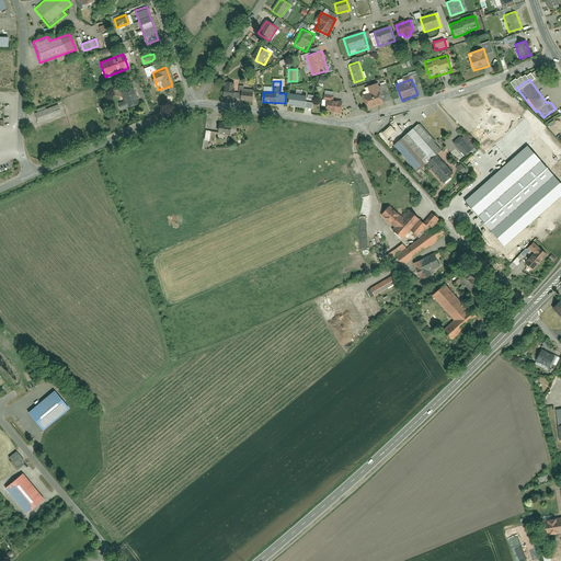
[(378,81),(361,88),(367,109),(385,103),(378,81)]
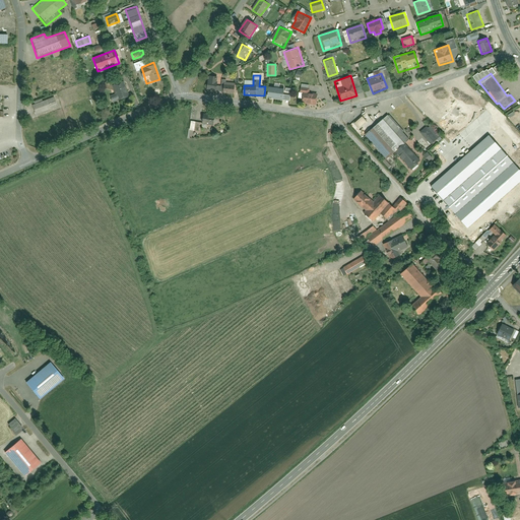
[(217,82),(208,80),(206,88),(216,90),(217,82)]
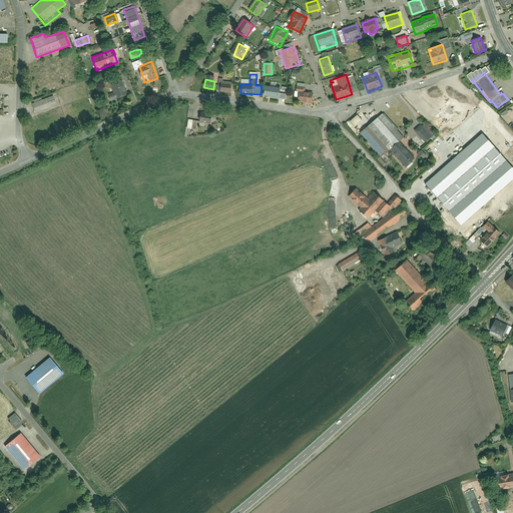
[(122,80),(109,84),(115,100),(128,96),(122,80)]
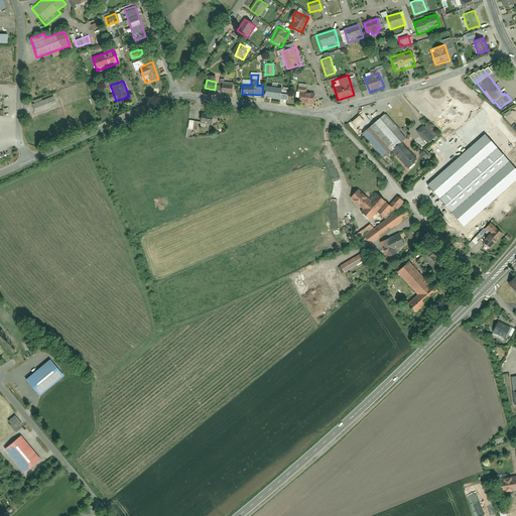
[(233,85),(223,84),(222,92),(232,93),(233,85)]
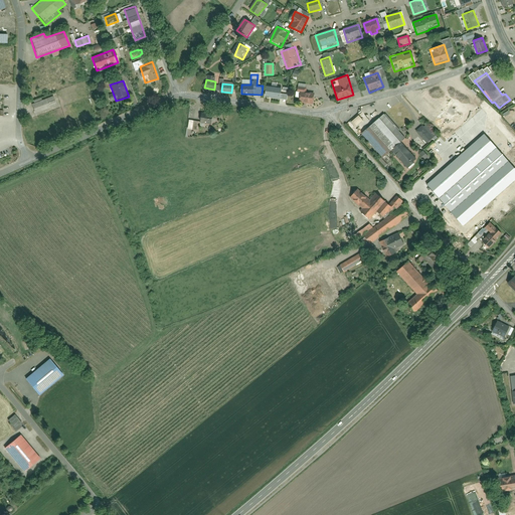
[(277,88),(267,86),(265,95),(280,98),(282,87),(277,86),(277,88)]
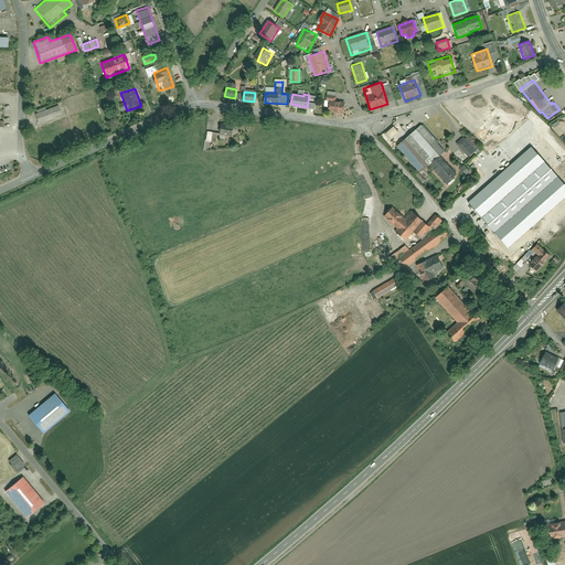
[(344,104),(329,100),(327,110),(343,113),(344,104)]
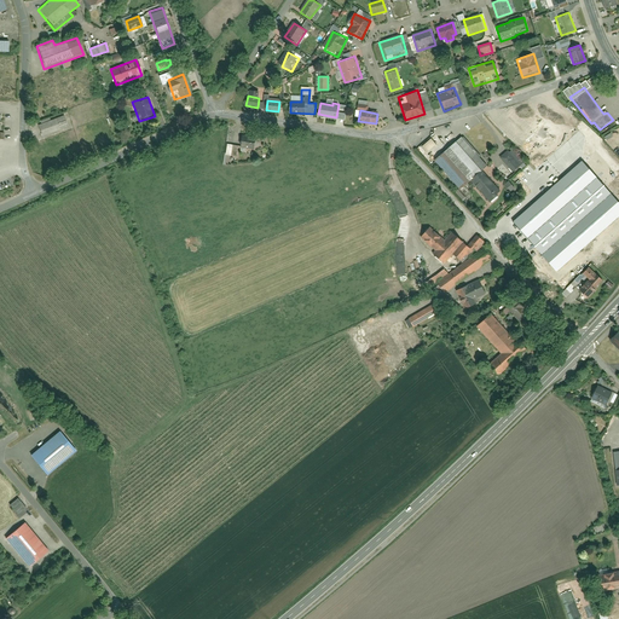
[(64,115),(36,125),(40,137),(69,127),(64,115)]
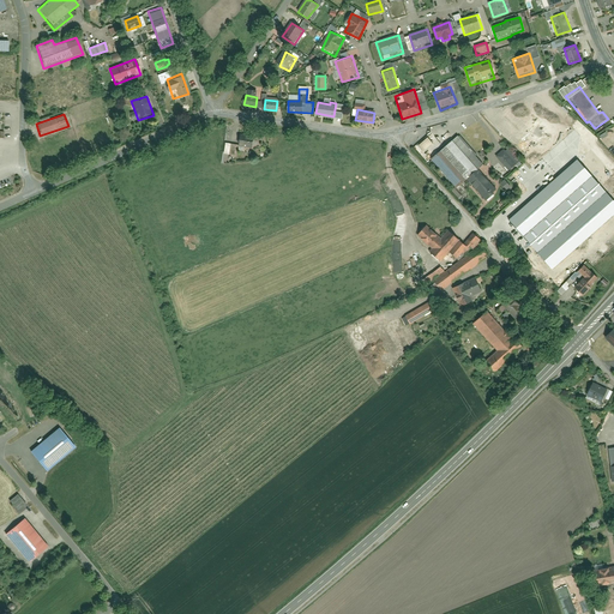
[(459,133),(431,158),(456,187),(485,162),(459,133)]
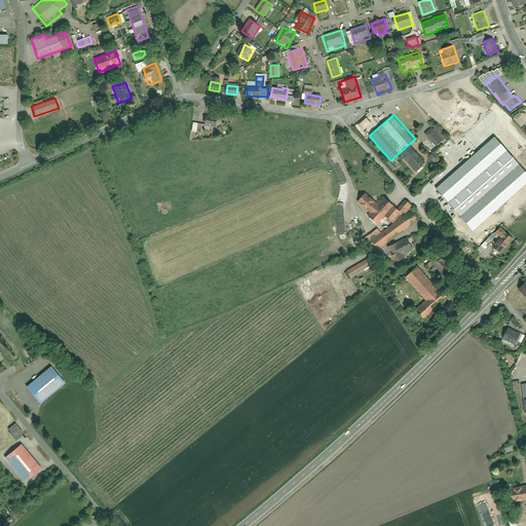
[(218,118),(207,116),(204,125),(216,127),(218,118)]
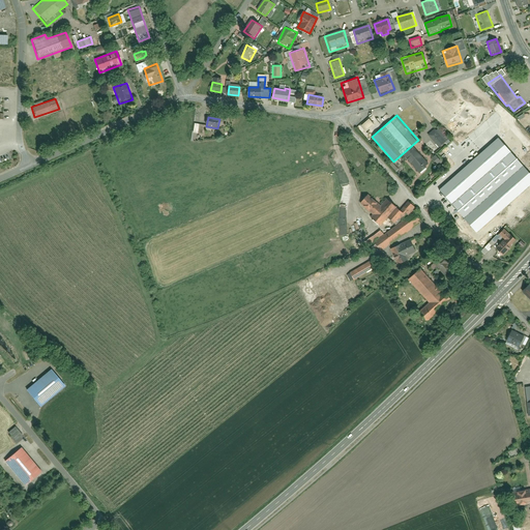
[(358,127),(364,133),(373,123),(367,118),(358,127)]
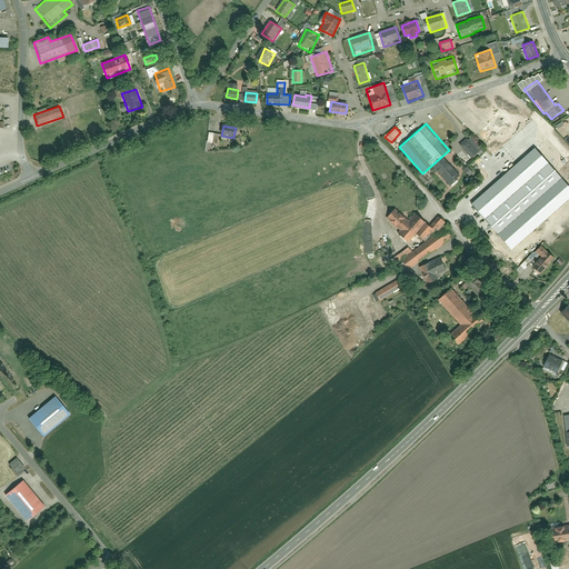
[(209,132),(207,142),(217,145),(219,135),(209,132)]
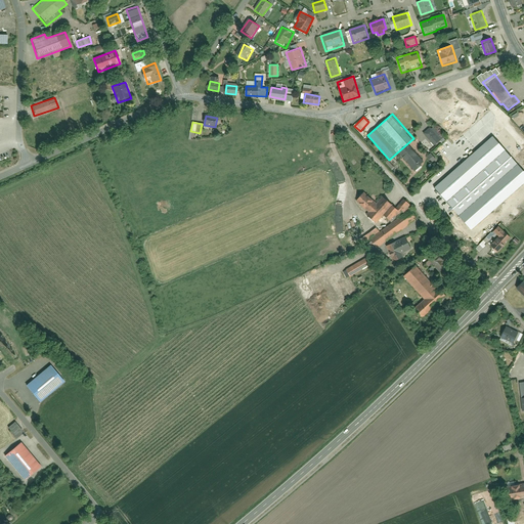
[(432,126),(423,132),(435,146),(443,140),(432,126)]
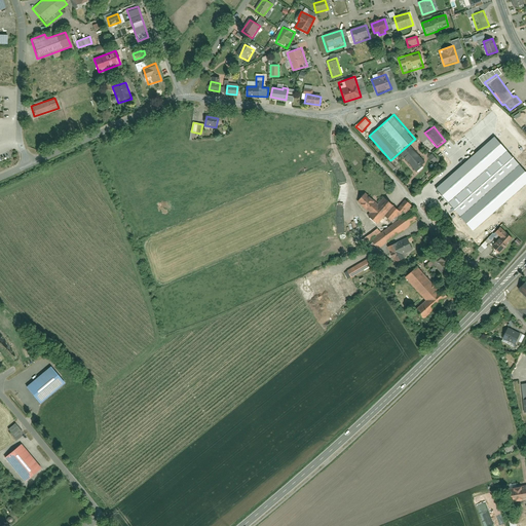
[(525,146),(508,126),(440,189),(479,231),(525,187),(525,146)]
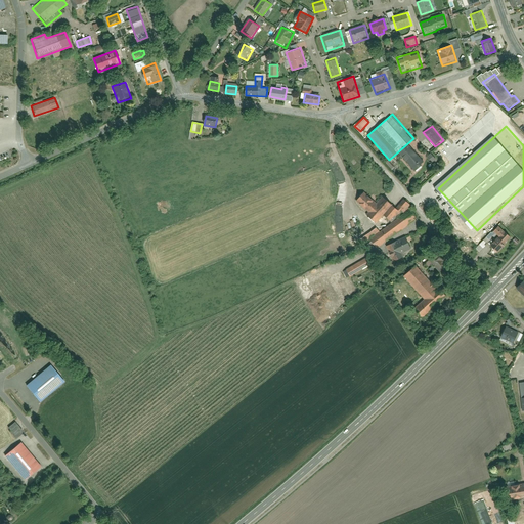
[(431,154),(427,156),(432,163),(435,160),(431,154)]
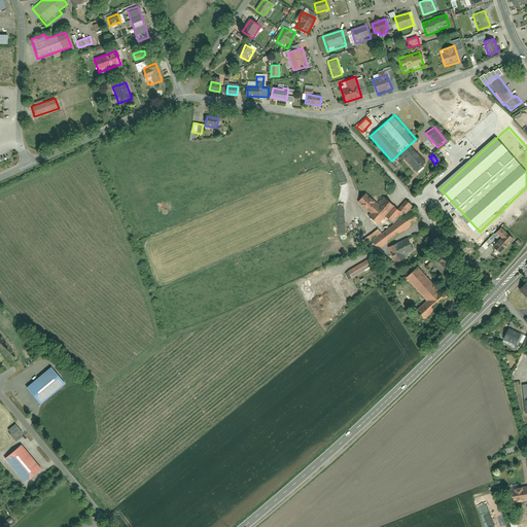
[(356,201),(374,214),(381,204),(363,191),(356,201)]
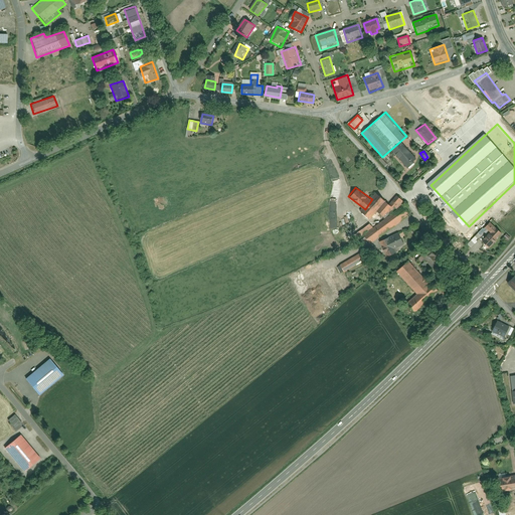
[(386,200),(378,212),(384,218),(401,199),(393,192),(386,200)]
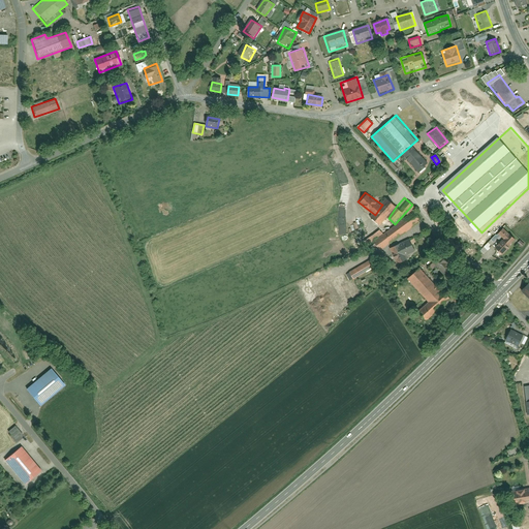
[(397,206),(386,199),(375,215),(372,219),(381,226),(397,206)]
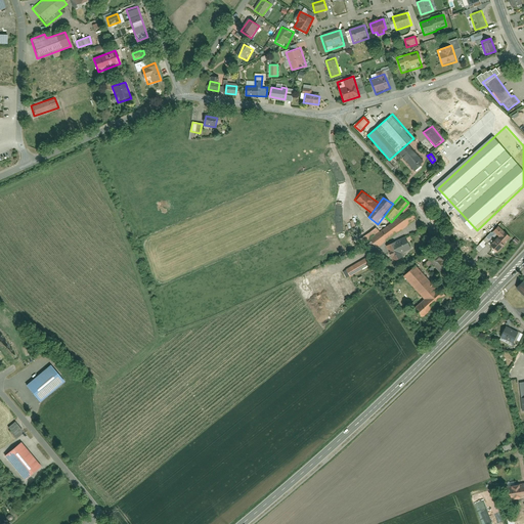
[(409,209),(374,235),(381,246),(418,219),(409,209)]
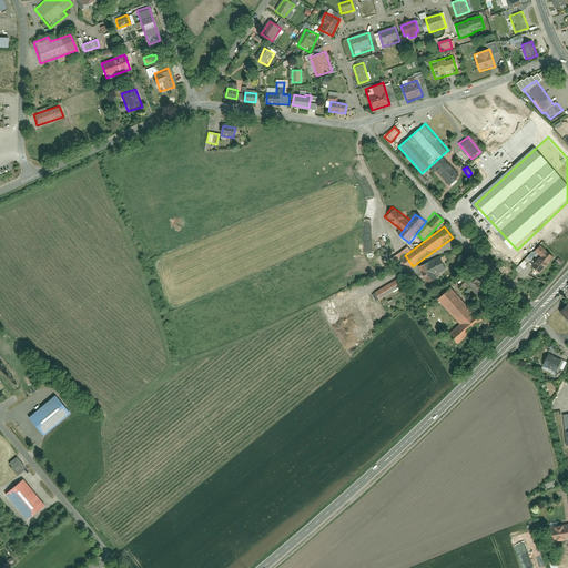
[(555,256),(541,244),(536,251),(543,256),(548,263),(555,256)]
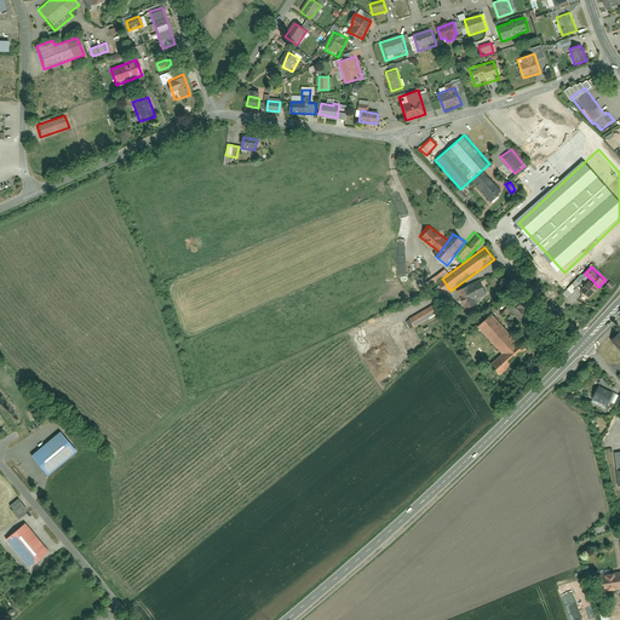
[(481,280),(459,291),(468,309),(478,303),(477,299),(488,294),(481,280)]
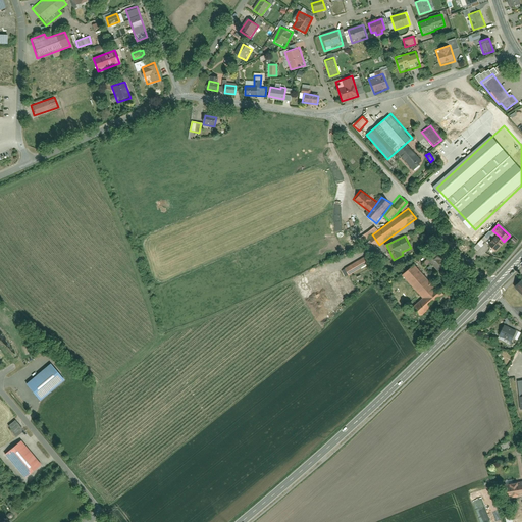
[(504,242),(499,236),(489,245),(497,251),(505,243),(504,242)]
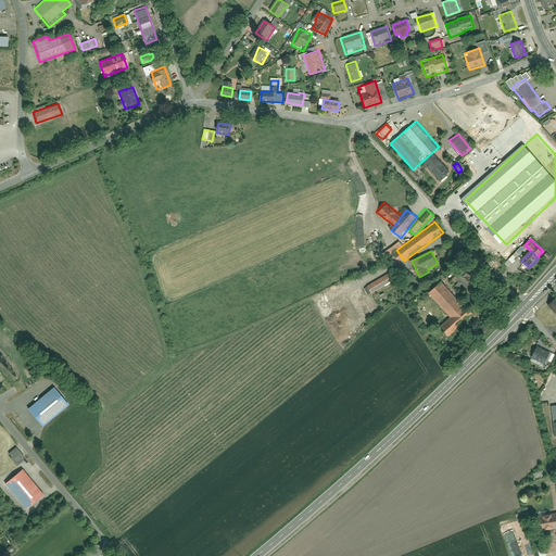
[(514,254),(506,262),(510,266),(518,257),(514,254)]
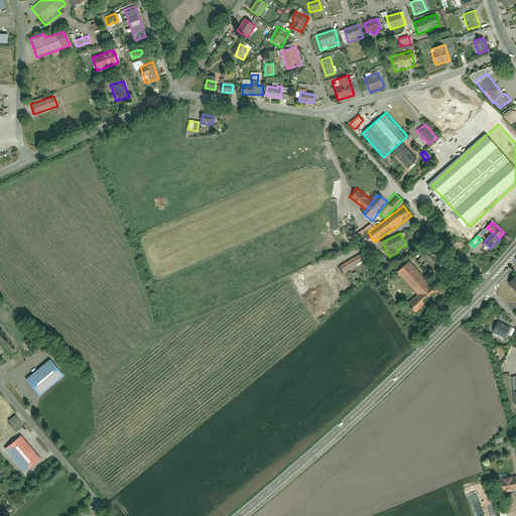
[(364,250),(340,264),(346,274),(370,259),(364,250)]
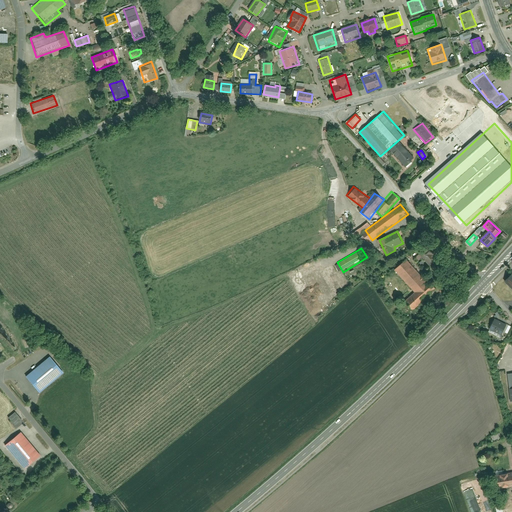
[(428,283),(407,258),(396,268),(417,293),(428,283)]
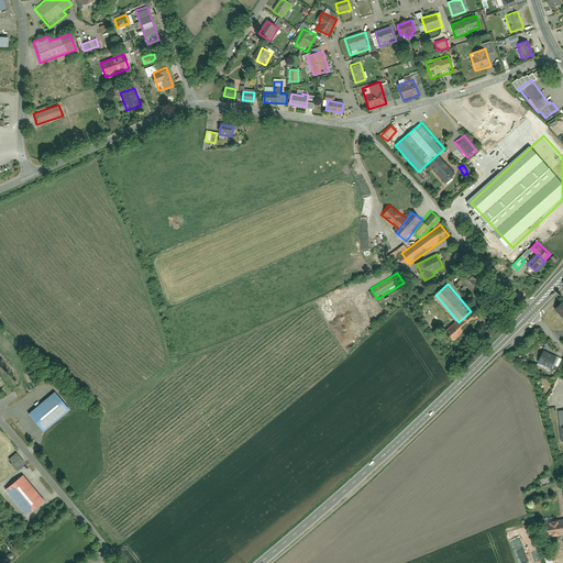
[(449,330),(456,339),(481,319),(473,310),(471,311),(459,322),(449,330)]
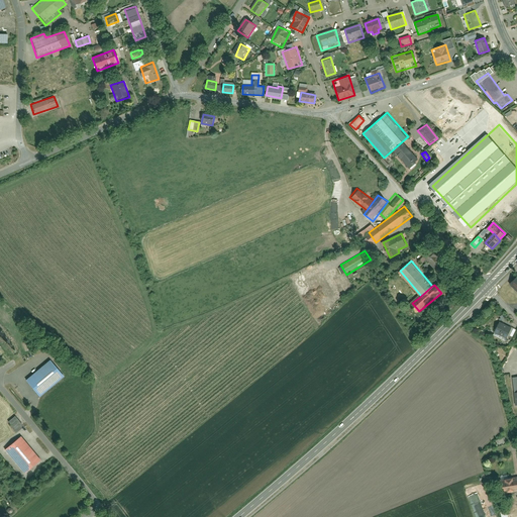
[(512,327),(500,322),(496,331),(508,337),(512,327)]
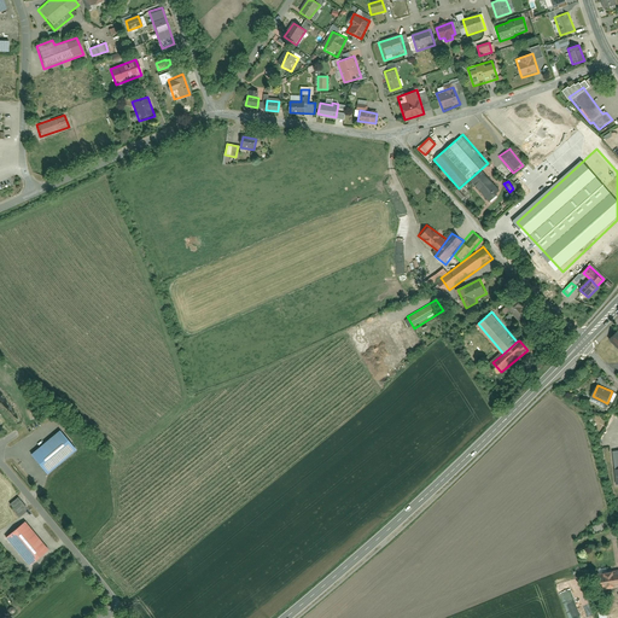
[(76,453),(58,431),(30,454),(47,476),(76,453)]
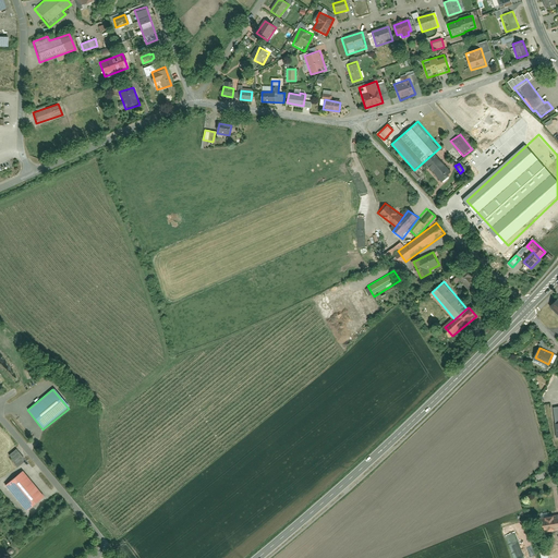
[(24,457),(17,449),(10,455),(17,462),(24,457)]
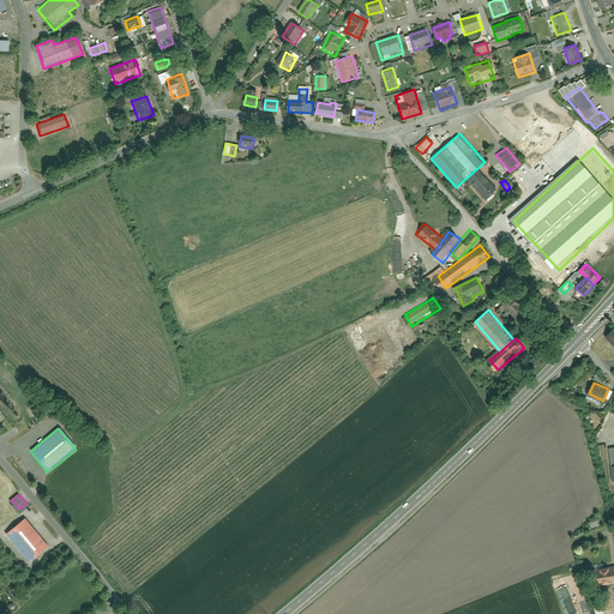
[(23,519),(5,534),(30,564),(48,549),(23,519)]
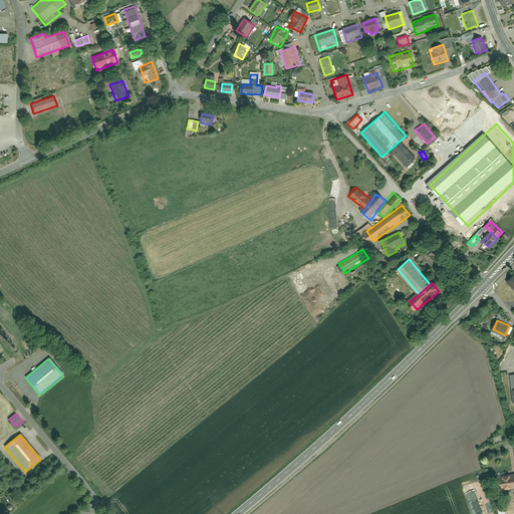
[(513,474),(500,477),(502,490),(513,488),(513,474)]
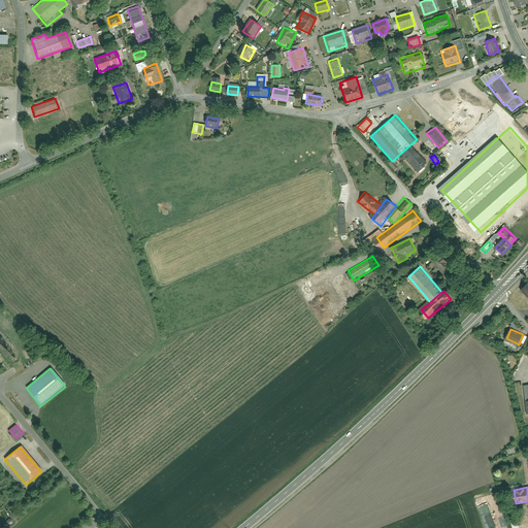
[(493,520),(500,519),(500,523),(503,523),(502,514),(492,515),(493,520)]
